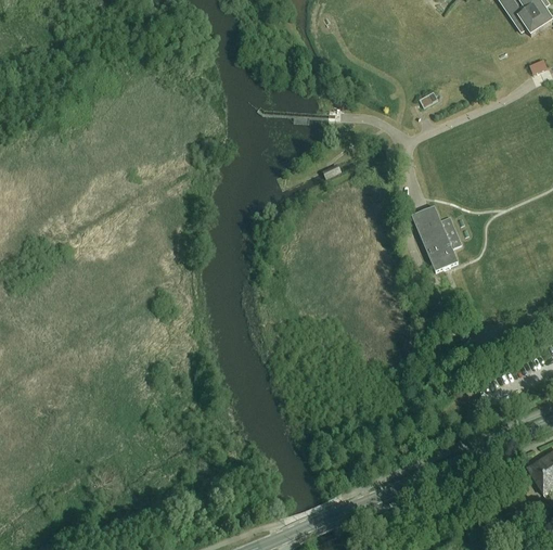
[(498,0),(519,30),(525,27),(529,34),(551,18),(538,0),(498,0)]
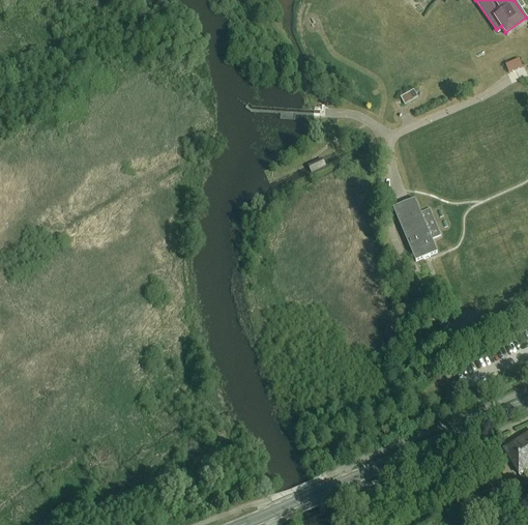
[(517,55),(503,61),(507,69),(520,63),(517,55)]
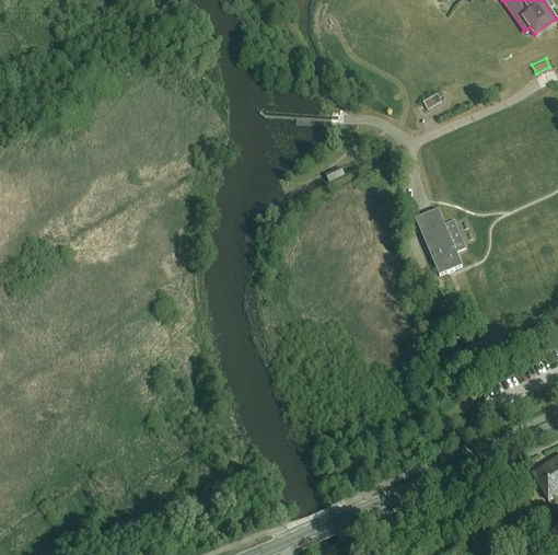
[(436,91),(421,97),(426,106),(440,99),(436,91)]
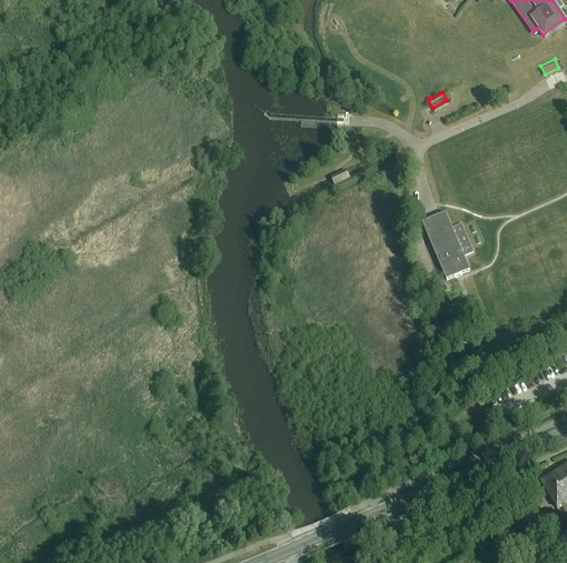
[(328,174),(332,184),(348,177),(344,167),(328,174)]
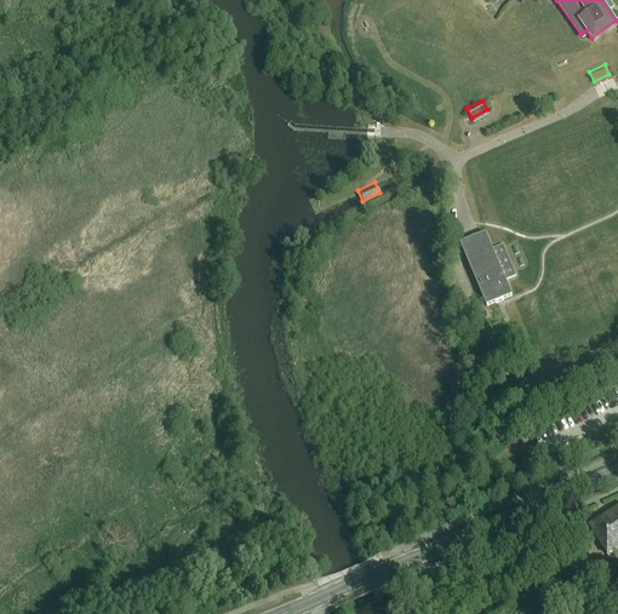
[(484,229),(459,240),(485,300),(510,291),(503,275),(514,270),(501,240),(490,245),(484,229)]
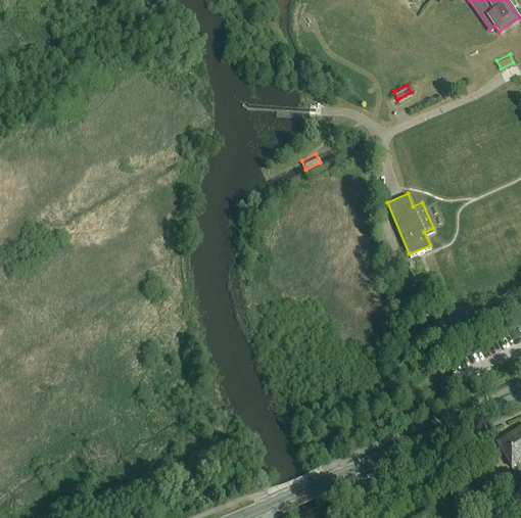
[(520,422),(494,440),(510,465),(520,457),(520,422)]
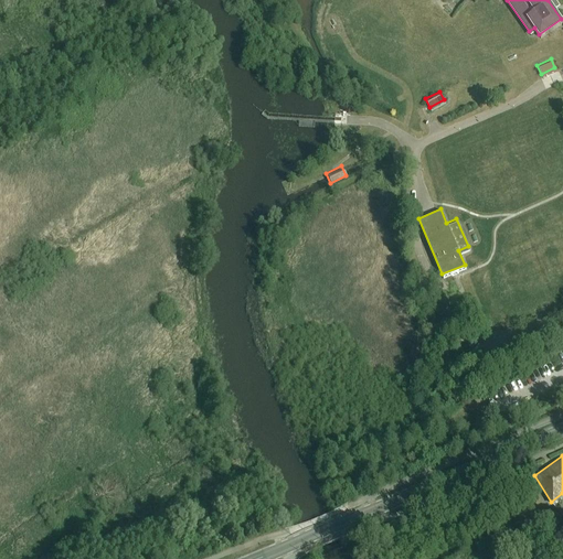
All buildings are outlined.
